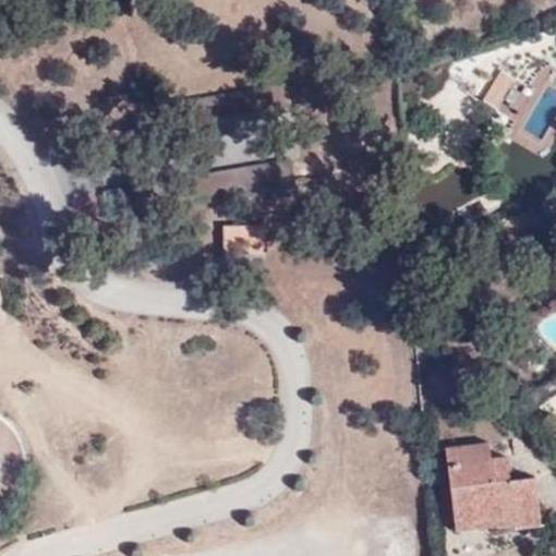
[(485,99),(511,112),(526,86),(499,73),(485,99)]
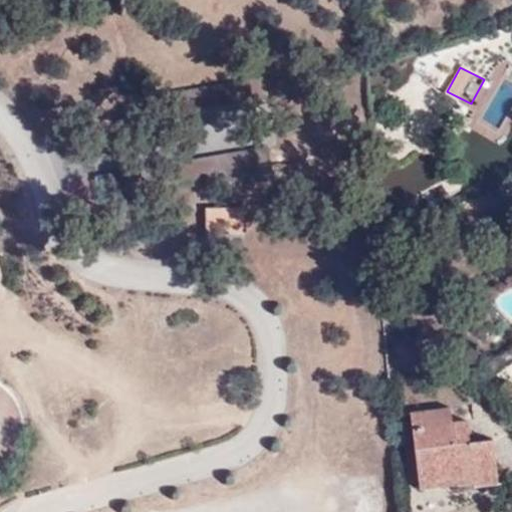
[(175,158),(177,185),(277,178),(275,150),(175,158)]
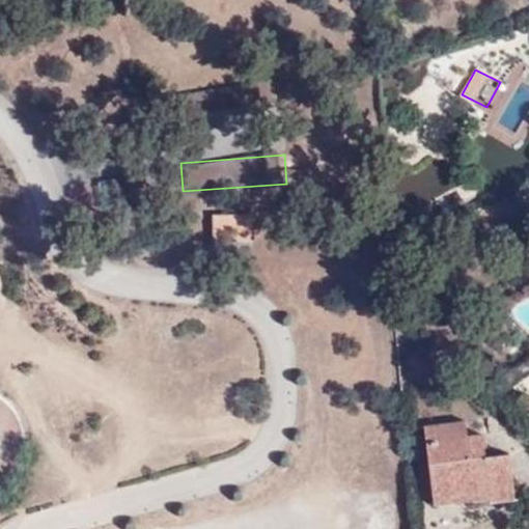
[(214,239),(254,241),(255,217),(215,215),(214,239)]
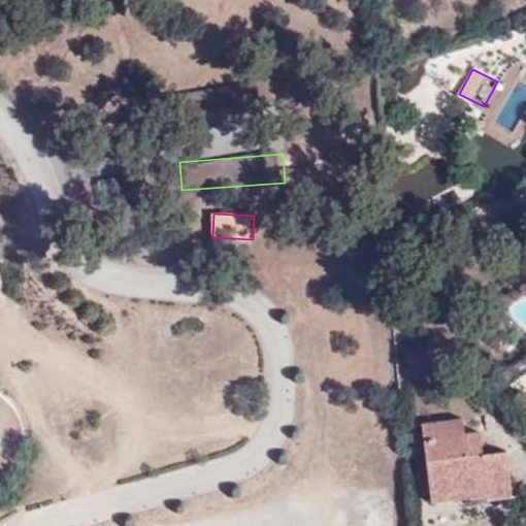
[(421,423),(430,503),(487,494),(488,501),(512,497),(505,453),(481,454),(479,431),(464,434),(462,419),(421,423)]
